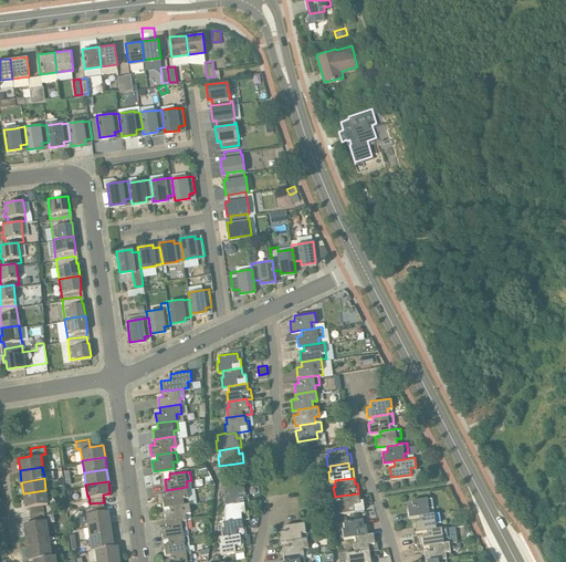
[(243,501),(244,501),(249,501),(248,491),(244,491),(243,485),(224,488),(226,493),(223,495),(224,503),(243,501)]
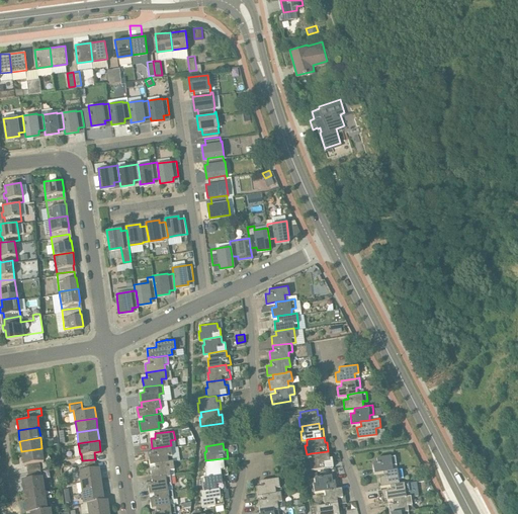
[(148,453),(150,463),(154,462),(154,461),(173,459),(171,445),(152,448),(153,452),(148,453)]
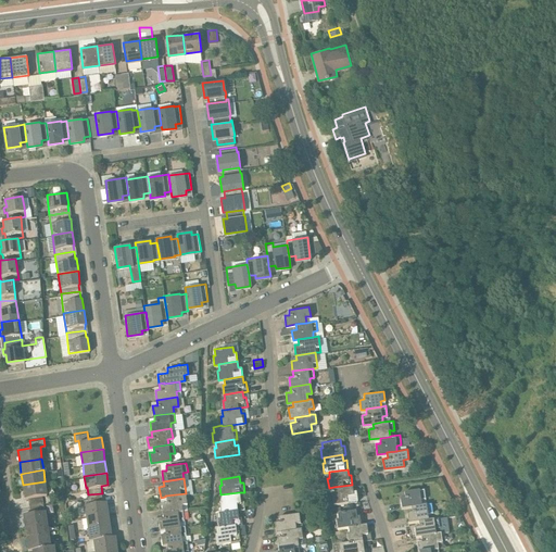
[(29,504),(43,502),(42,494),(47,493),(45,481),(23,485),(25,497),(28,497),(29,504)]
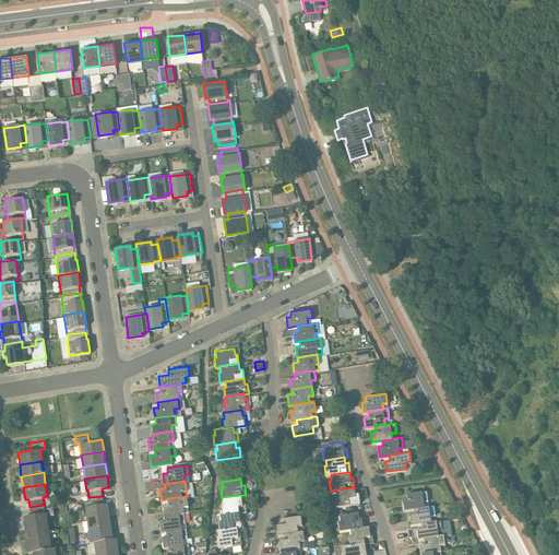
[(335,489),(336,495),(334,496),(335,506),(359,502),(358,493),(355,493),(354,487),(335,489)]
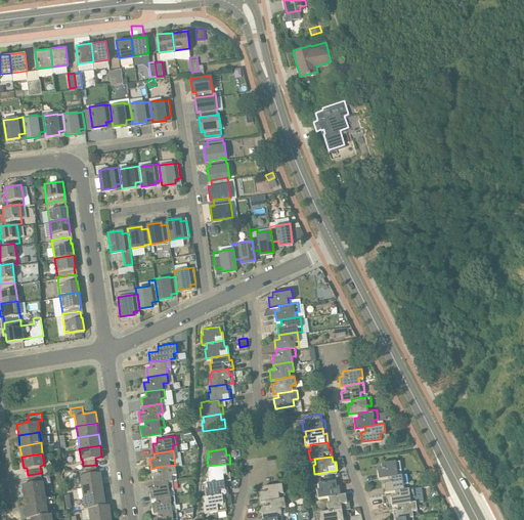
[(379,477),(388,476),(388,475),(397,474),(397,473),(396,468),(401,468),(399,459),(381,462),(382,467),(377,467),(379,477)]
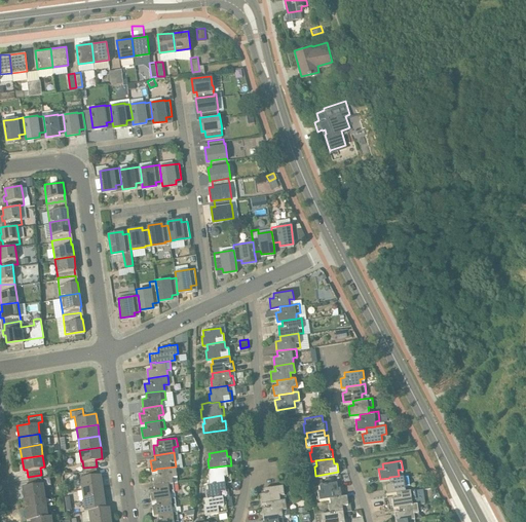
[(210,474),(208,474),(209,482),(209,483),(224,480),(225,481),(231,480),(230,471),(227,471),(227,465),(226,465),(209,468),(210,474)]
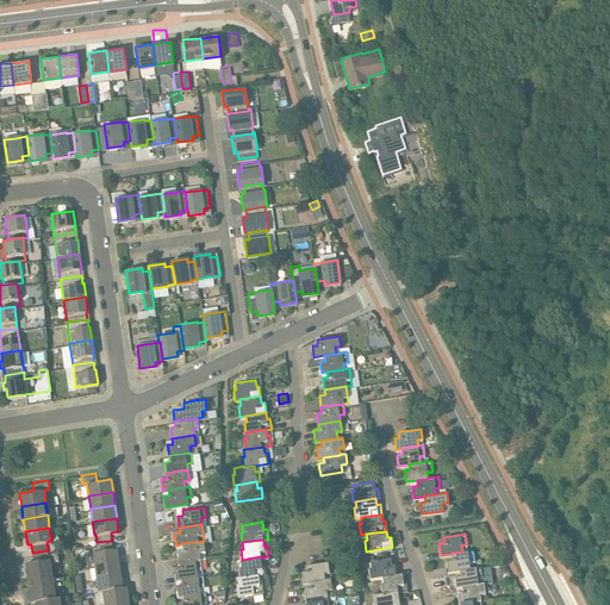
[(94,565),(118,561),(117,548),(113,549),(112,541),(97,542),(98,550),(92,552),(94,565)]
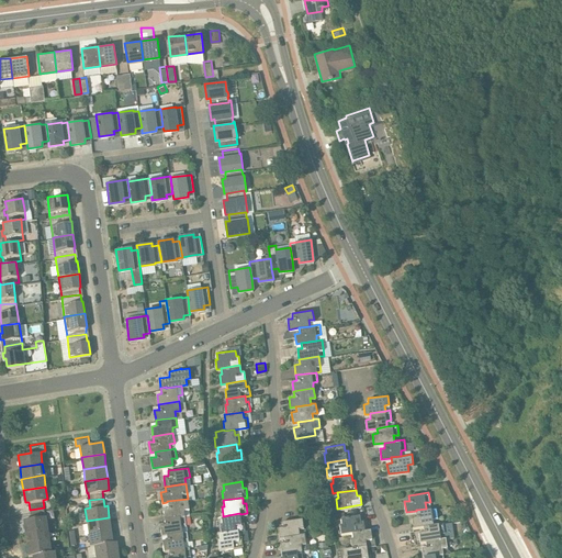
[(163,508),(165,517),(184,515),(183,509),(189,509),(188,499),(167,501),(167,502),(168,506),(163,508)]
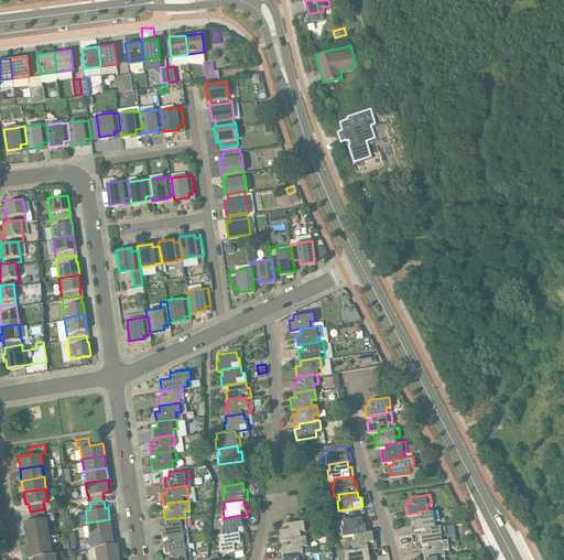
[(424,527),(424,526),(434,525),(434,519),(438,518),(437,508),(427,509),(427,510),(418,512),(418,513),(418,517),(413,518),(414,528),(424,527)]
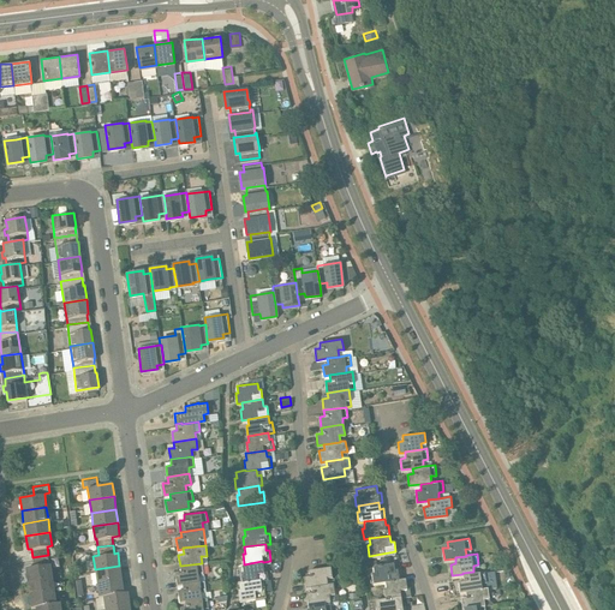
[(28,580),(52,576),(51,563),(49,563),(48,555),(33,557),(34,566),(25,567),(28,580)]
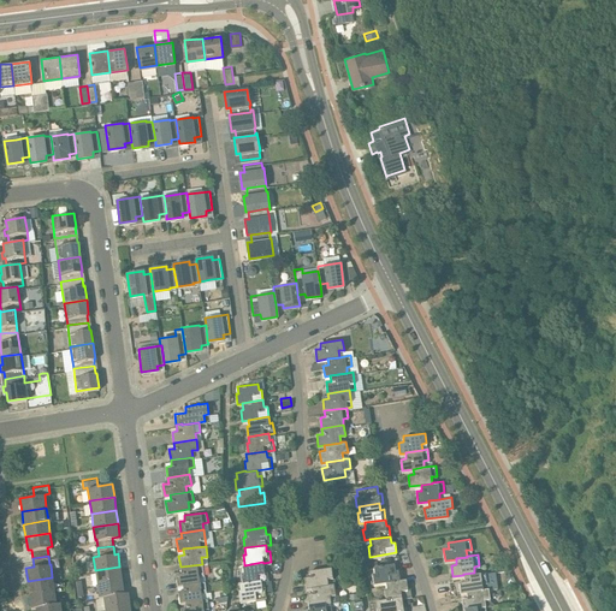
[(264,563),(262,562),(244,565),(244,564),(242,565),(243,571),(241,571),(242,582),(260,580),(261,580),(268,579),(267,568),(264,569),(264,563)]
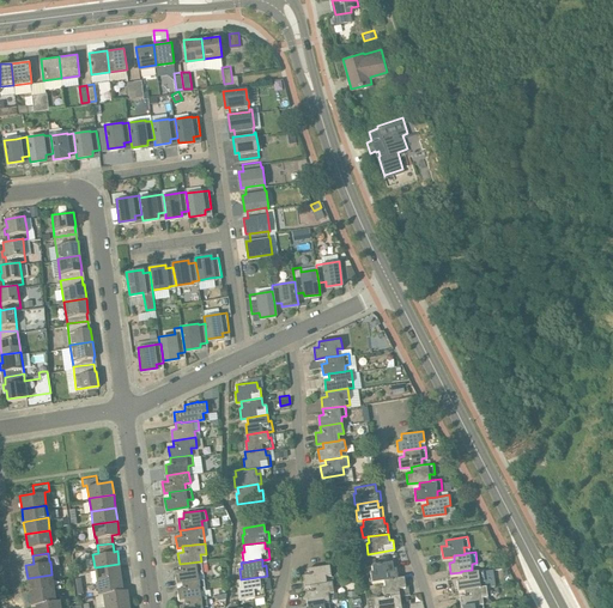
[(370,570),(371,581),(383,578),(398,576),(396,566),(393,566),(392,560),(371,563),(372,570),(370,570)]
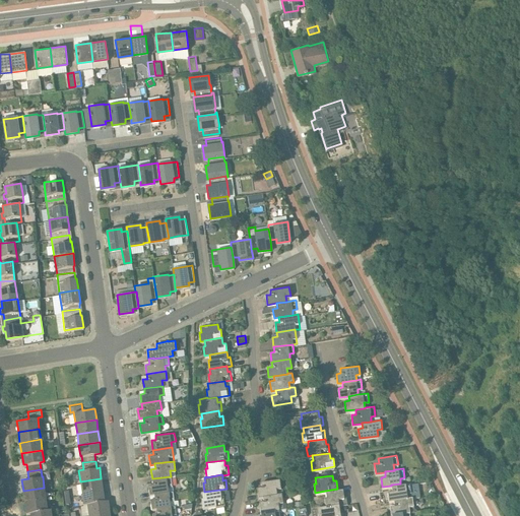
[(149,494),(154,494),(154,493),(169,491),(168,486),(172,485),(171,476),(152,478),(152,484),(148,485),(149,494)]
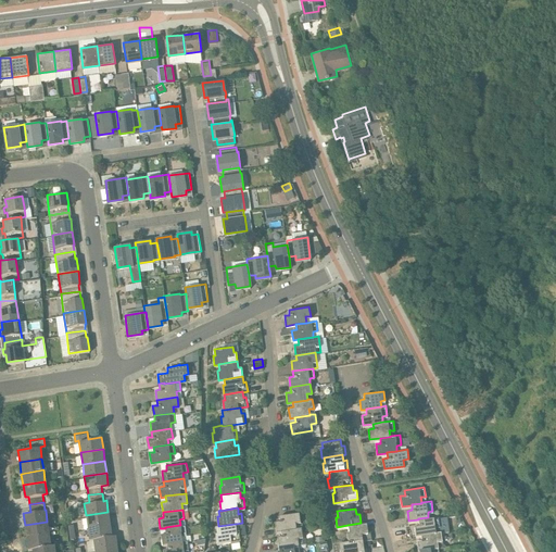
[(87,527),(110,524),(108,512),(86,515),(87,527)]
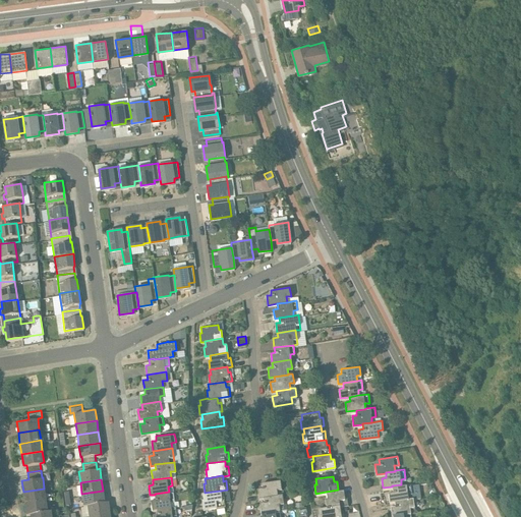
[(257,487),(258,497),(264,497),(277,495),(277,489),(281,489),(280,479),(278,479),(262,481),(262,486),(257,487)]
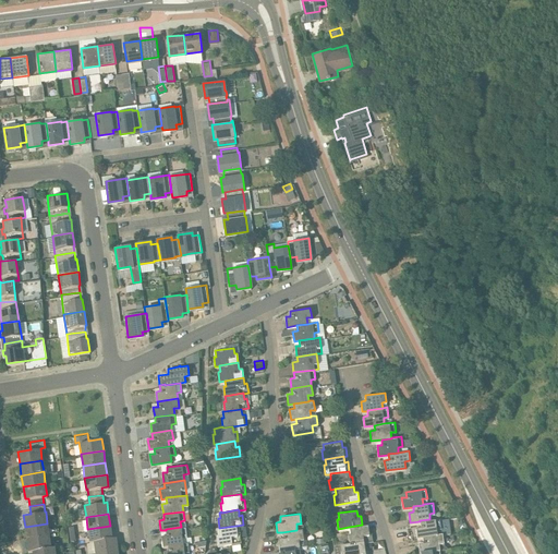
[(420,520),(420,521),(421,526),(415,527),(417,537),(422,537),(422,536),(437,533),(436,528),(441,527),(440,517),(429,519),(420,520)]
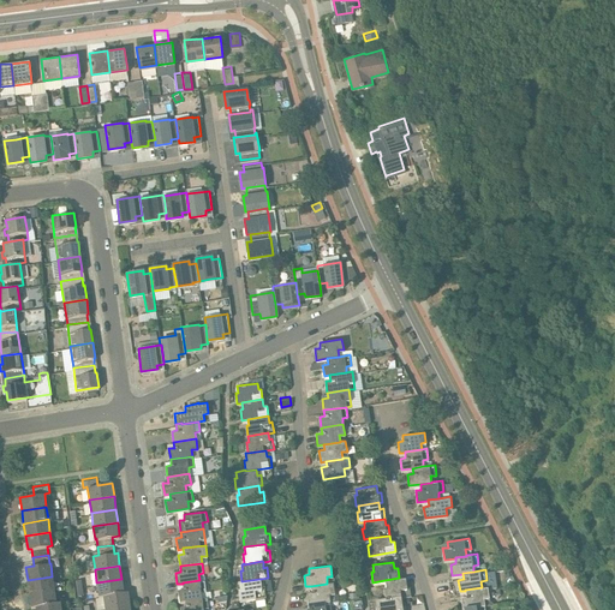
[(29,593),(54,588),(52,576),(28,580),(29,593)]
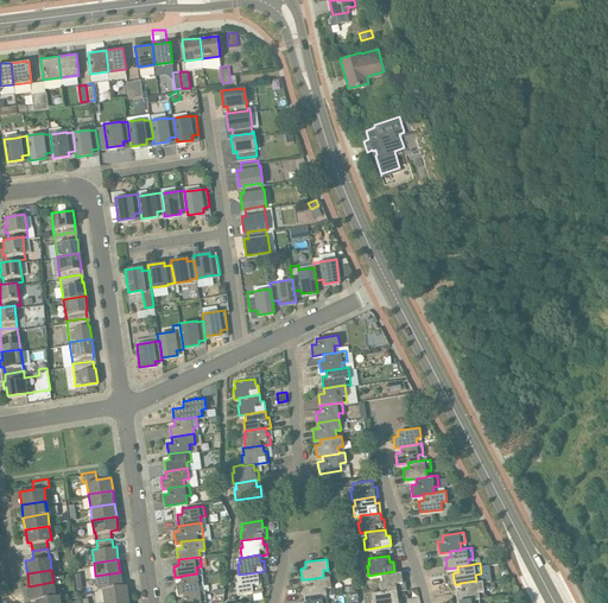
[(381,579),(379,581),(380,590),(396,588),(397,589),(406,588),(405,577),(401,577),(400,571),(394,571),(380,573),(381,579)]
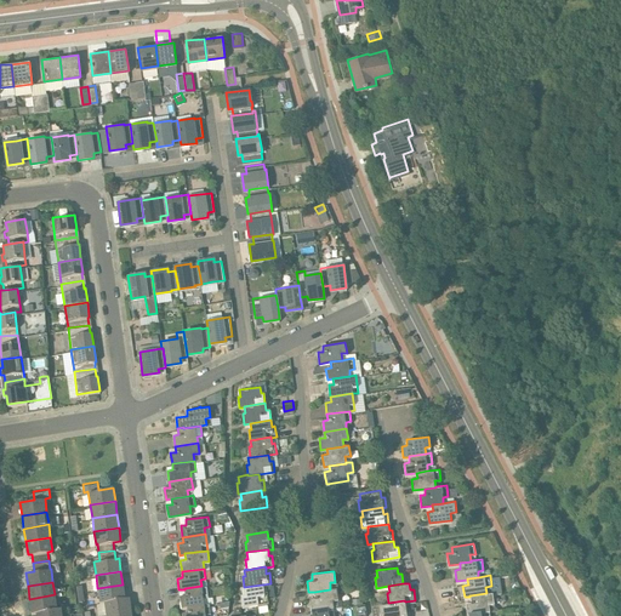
[(100,602),(103,600),(124,597),(123,585),(97,588),(100,602)]
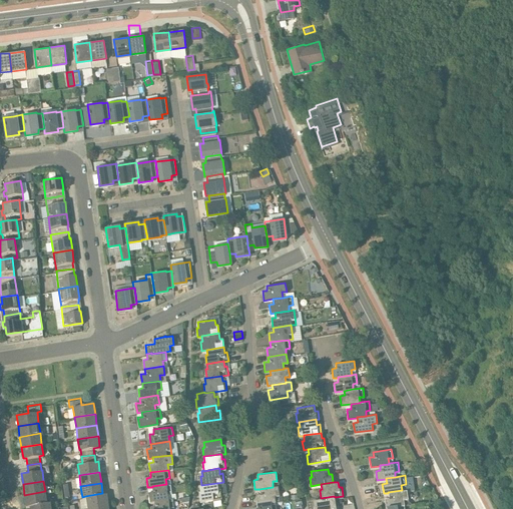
[(148,492),(149,501),(154,500),(168,498),(167,493),(171,492),(170,483),(166,484),(152,486),(152,487),(152,491),(148,492)]
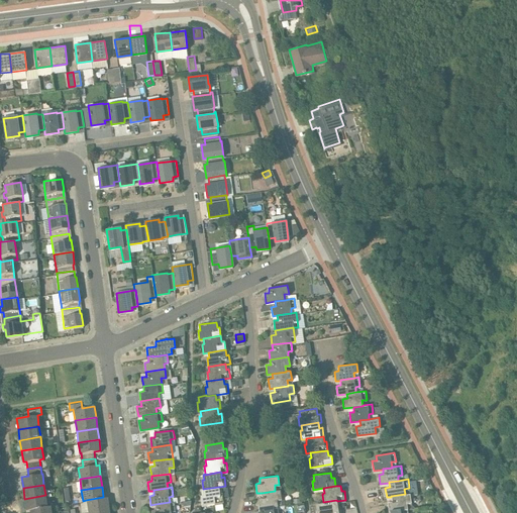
[(218,487),(203,489),(201,489),(202,495),(200,495),(202,504),(223,501),(222,492),(219,492),(219,487),(218,487)]
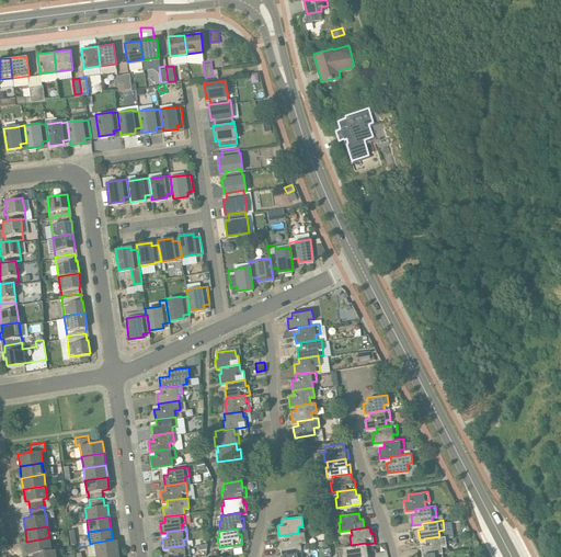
[(281,550),(301,548),(301,547),(309,546),(308,540),(305,541),(304,532),(298,533),(284,535),(284,540),(279,541),(281,550)]
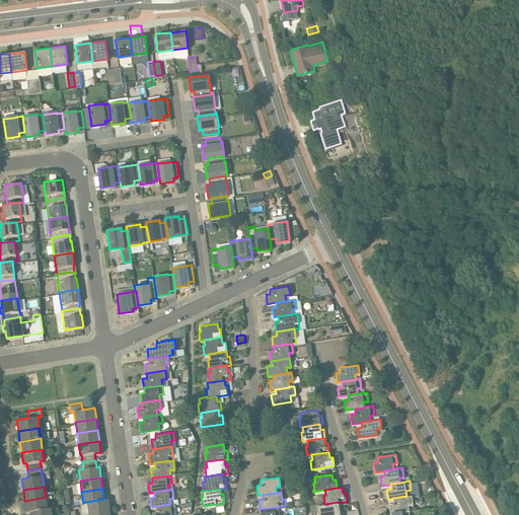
[(393,503),(388,504),(390,513),(409,511),(408,505),(413,504),(412,495),(406,496),(392,498),(392,499),(393,503)]
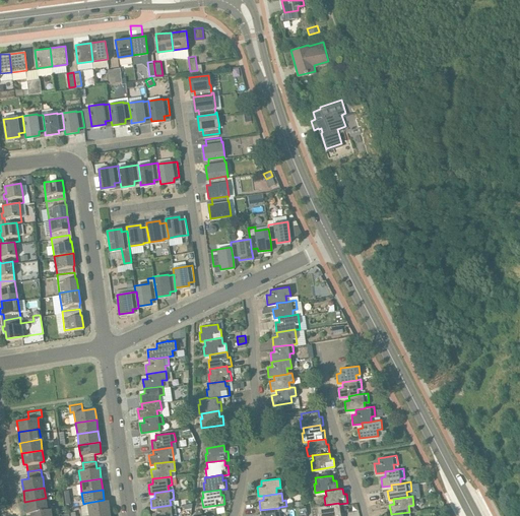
[(29,512),(48,509),(47,509),(46,498),(24,502),(26,513),(29,512)]
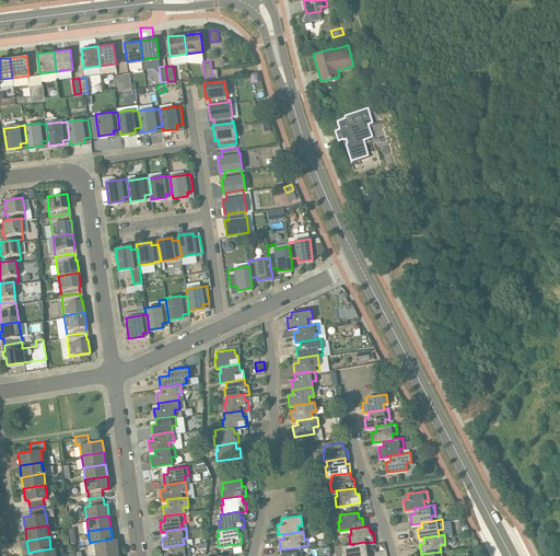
[(93,542),(95,553),(117,549),(116,539),(112,539),(93,542)]
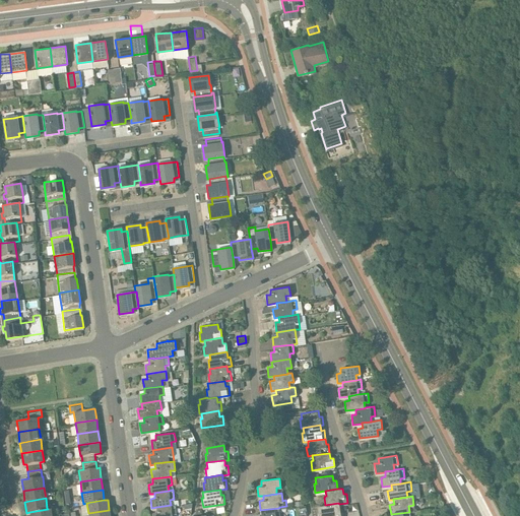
[(320,515),(343,515),(342,509),(339,509),(339,504),(338,503),(325,505),(321,506),(322,511),(320,512),(320,515)]
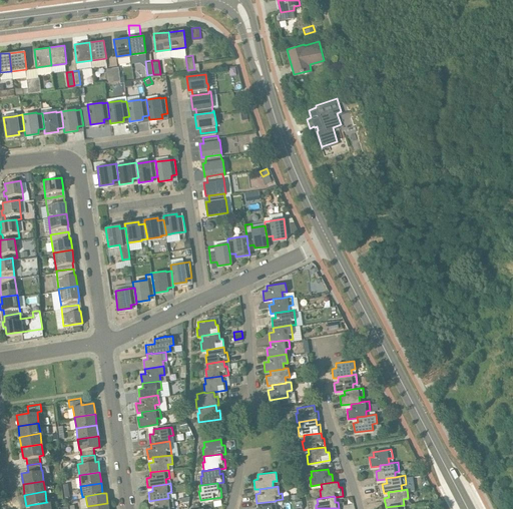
[(168,498),(154,500),(154,505),(150,506),(150,508),(169,508),(169,507),(173,506),(172,497),(168,498)]
